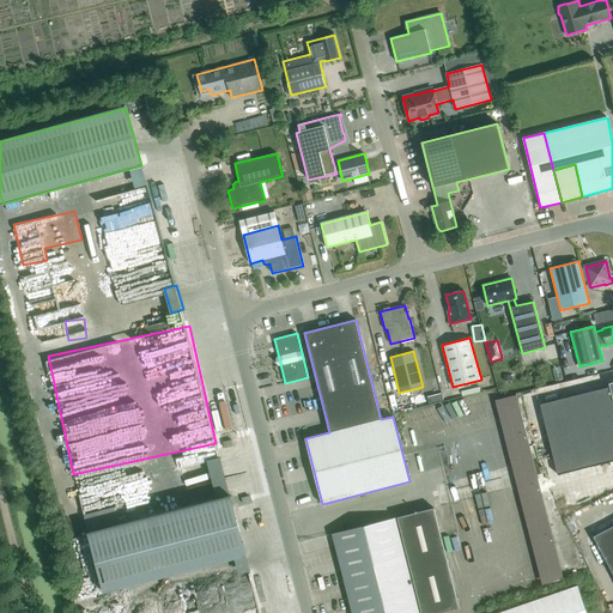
[(550,439),(612,423),(612,382),(610,383),(610,387),(540,405),(550,439)]
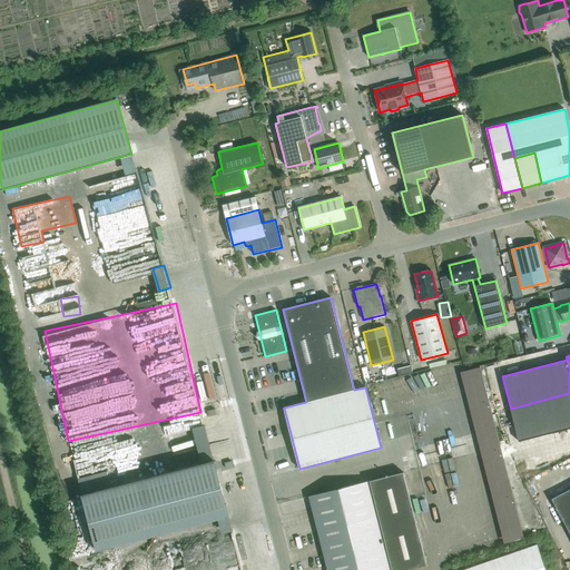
[(480,367),(460,372),(462,380),(482,374),(480,367)]
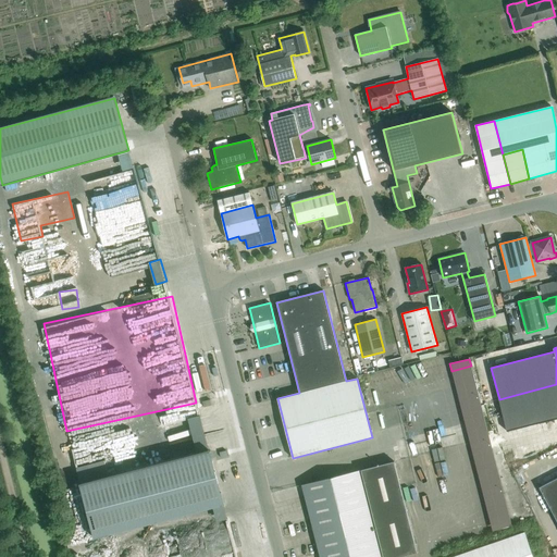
[(471,366),(452,371),(454,378),(472,373),(471,366)]
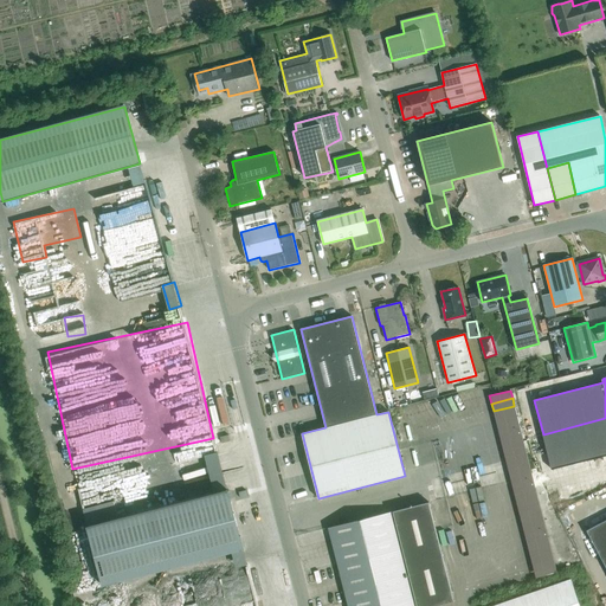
[(514,406),(494,411),(495,419),(516,413),(514,406)]
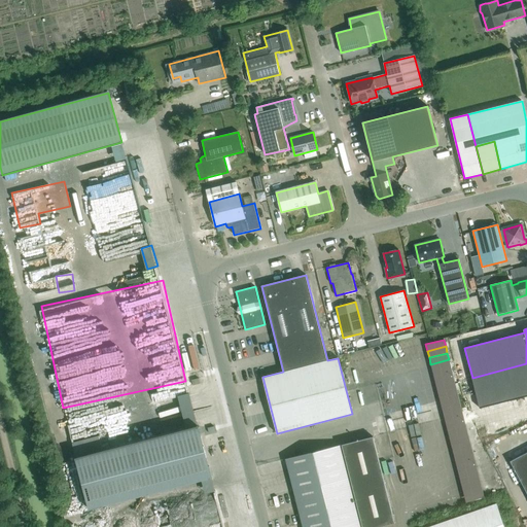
[(449,359),(430,364),(432,371),(451,365),(449,359)]
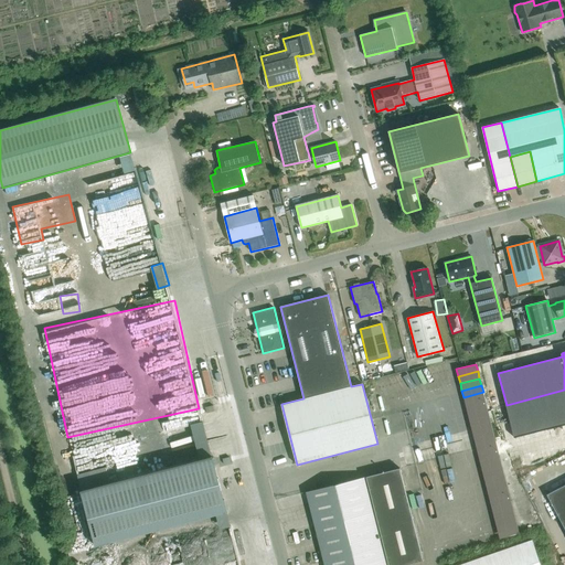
[(564,390),(507,405),(514,437),(564,424),(564,390)]
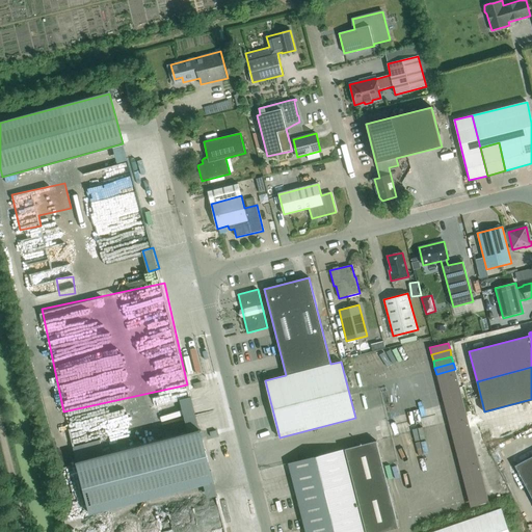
[(455,369),(436,374),(437,380),(456,376),(455,369)]
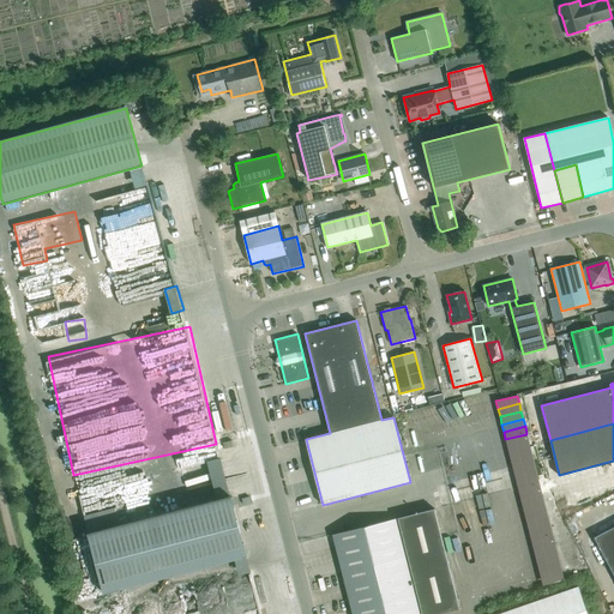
[(527,434),(505,439),(507,447),(529,441),(527,434)]
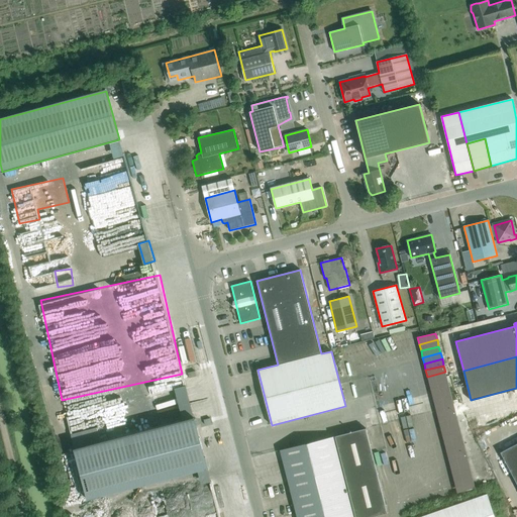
[(445,372),(427,377),(429,383),(447,379),(445,372)]
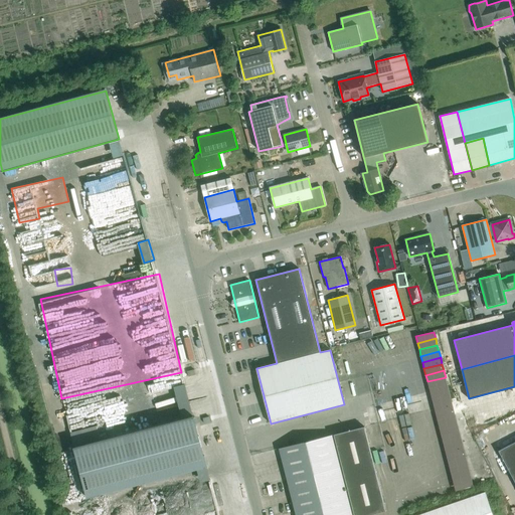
[(446,377),(427,381),(428,388),(447,383),(446,377)]
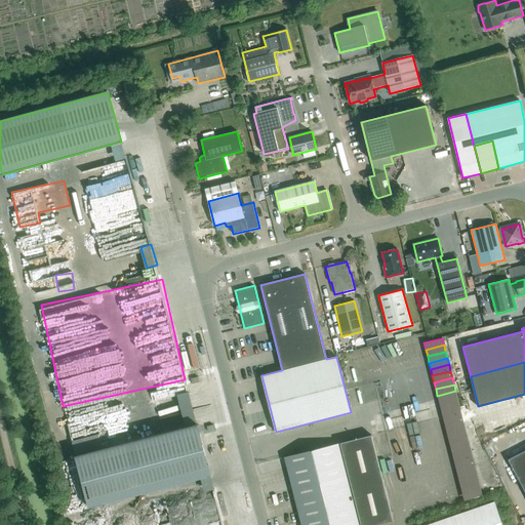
[(195,423),(198,422),(190,390),(180,392),(188,421),(194,419),(195,423)]
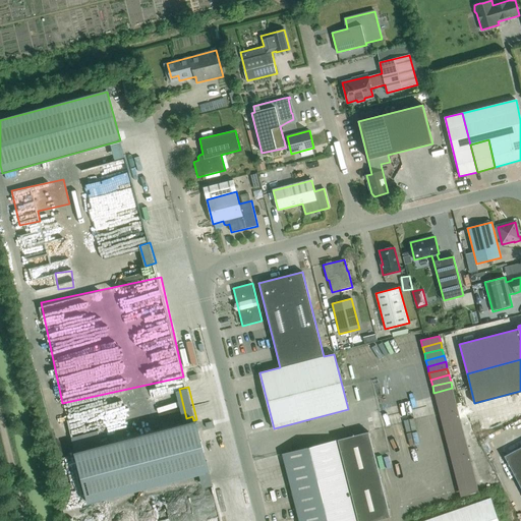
[(452,388),(433,393),(436,399),(454,394),(452,388)]
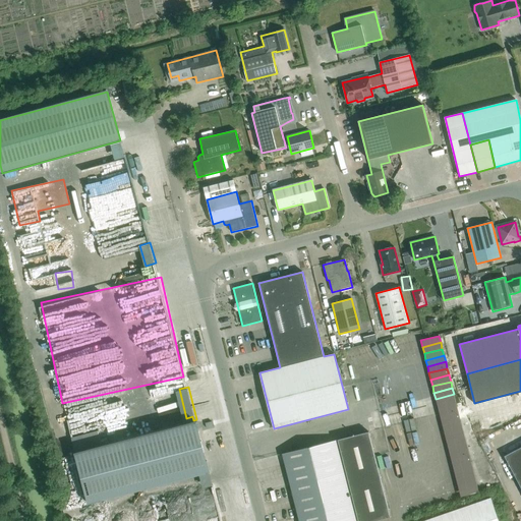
[(454,394),(436,399),(438,405),(455,401),(454,394)]
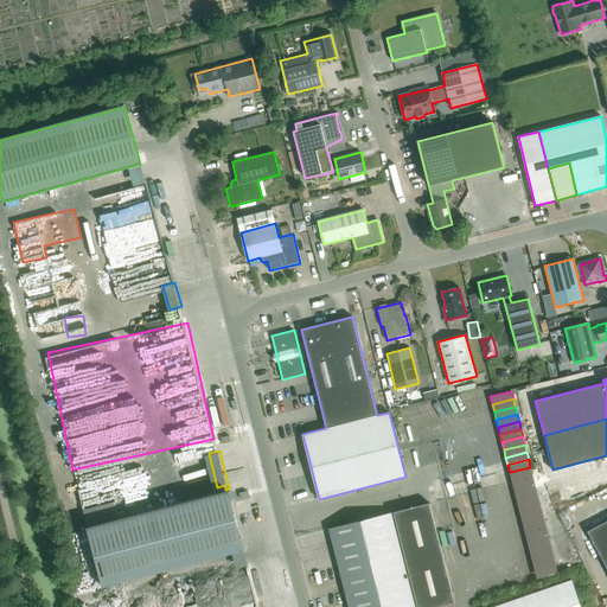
[(530,467),(510,472),(511,480),(532,474),(530,467)]
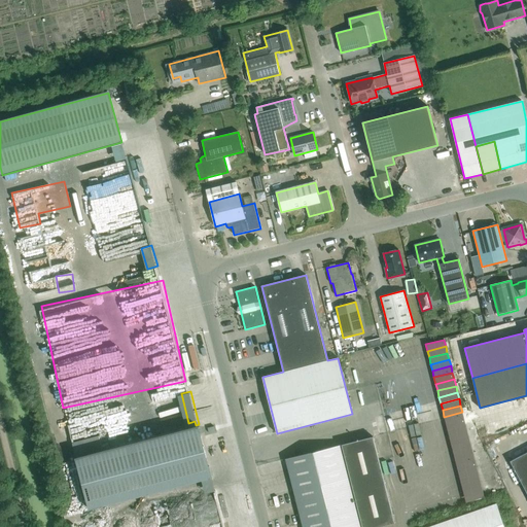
[(462,412),(444,417),(446,423),(464,419),(462,412)]
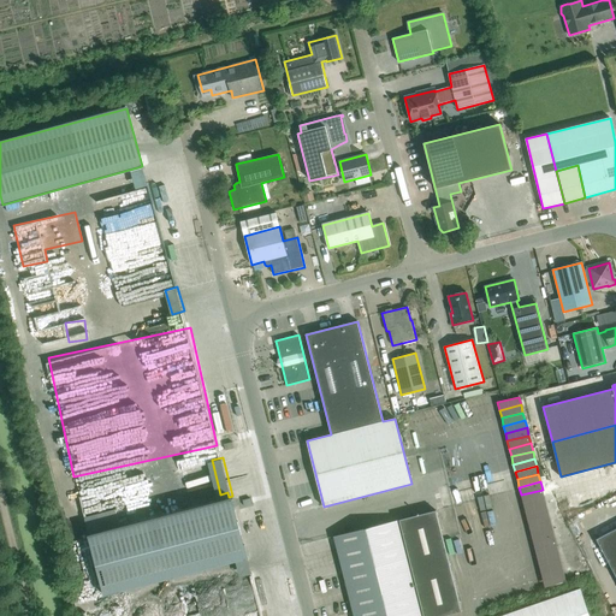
[(543,490),(521,495),(523,503),(544,497),(543,490)]
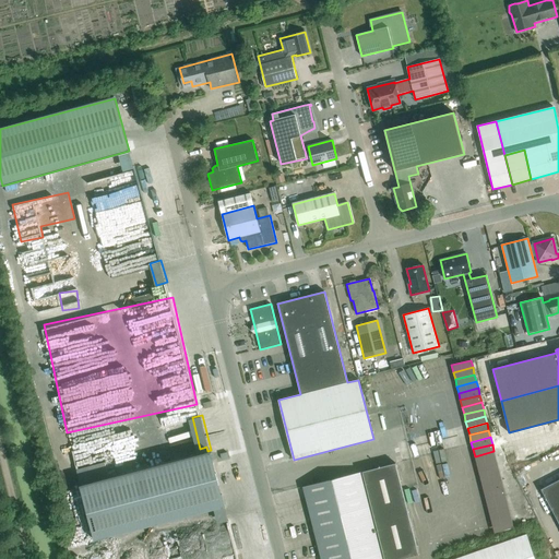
[(494,451),(475,456),(476,463),(496,459),(494,451)]
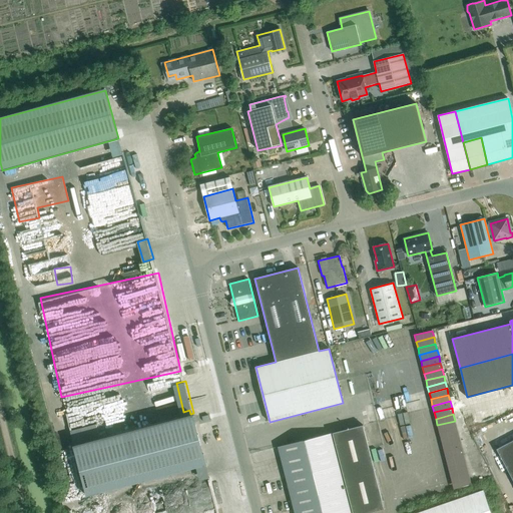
[(71,431),(75,446),(88,494),(205,464),(192,415),(100,440),(96,425),(71,431)]
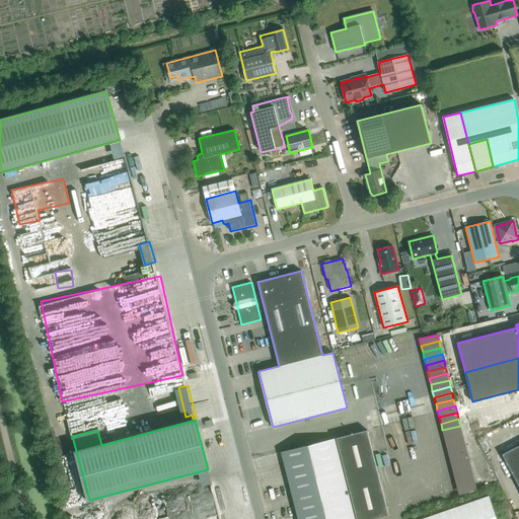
[(460,426),(442,430),(444,436),(462,432),(460,426)]
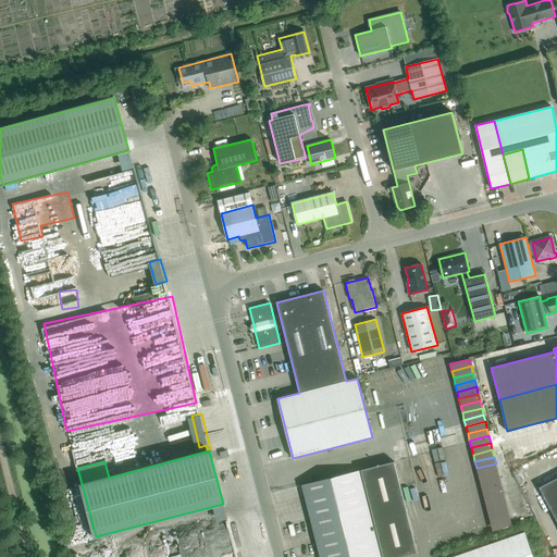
[(394,461),(361,470),(370,505),(311,519),(320,556),(401,556),(403,556),(417,553),(394,461)]
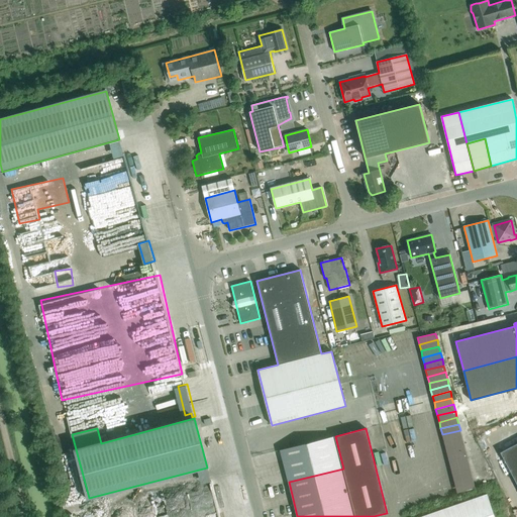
[(460,430),(442,434),(443,441),(461,436),(460,430)]
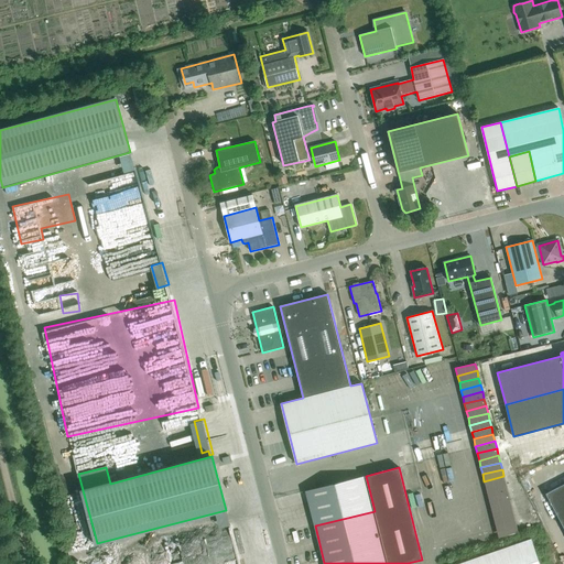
[(306,491),(315,525),(375,511),(366,476),(306,491)]
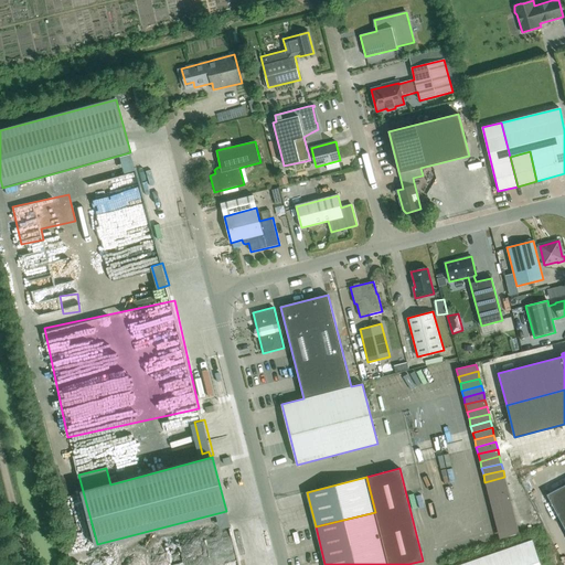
[(504,477),(484,482),(487,489),(507,484),(504,477)]
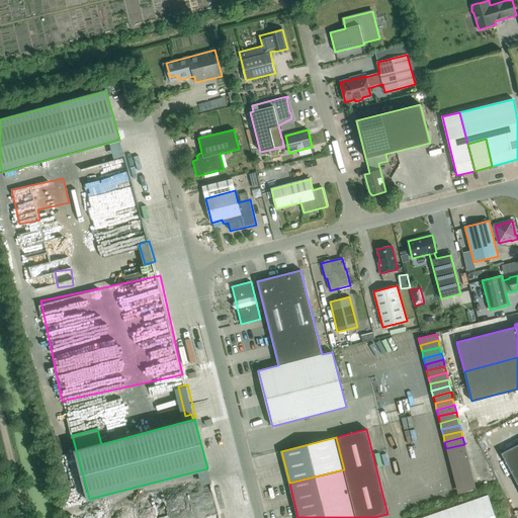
[(464,444),(446,448),(448,455),(466,450),(464,444)]
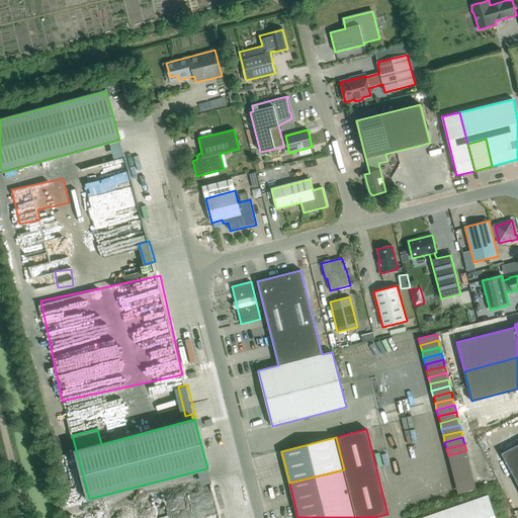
[(517,444),(501,453),(517,485),(517,444)]
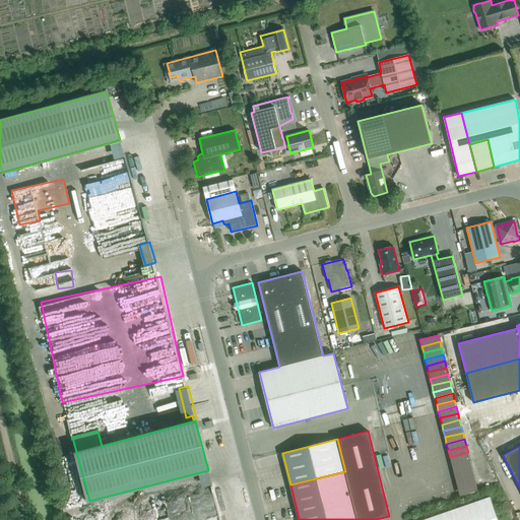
[(468,452),(450,457),(451,463),(469,459),(468,452)]
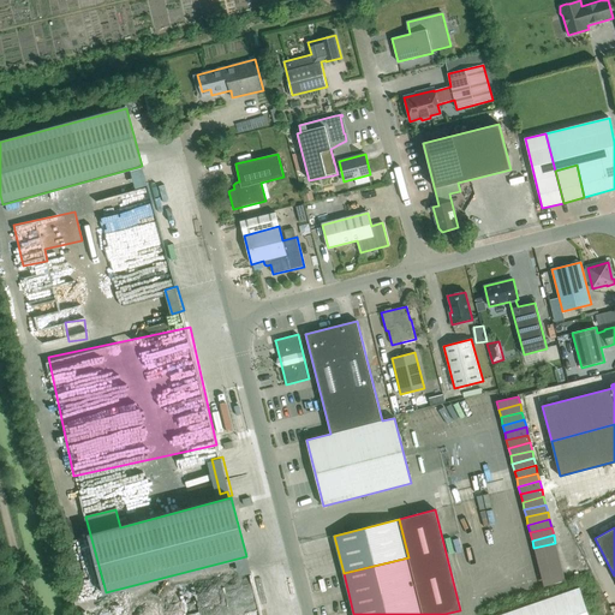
[(555,543),(533,548),(536,556),(557,550),(555,543)]
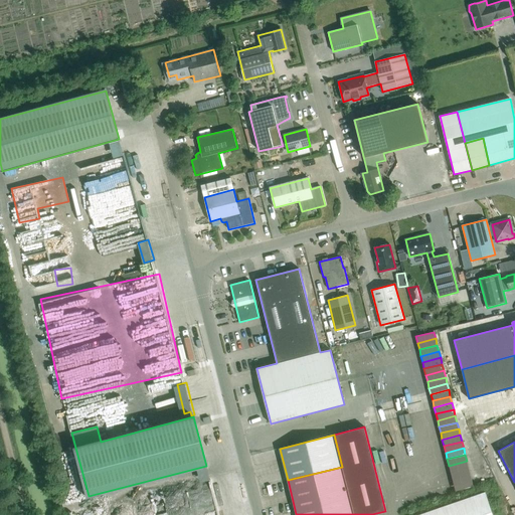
[(467,461),(449,466),(451,472),(468,467),(467,461)]
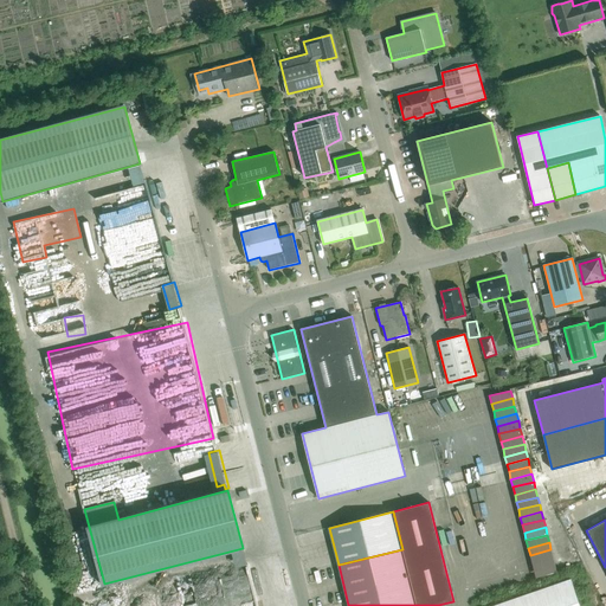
[(550,549),(530,555),(532,562),(553,558),(550,549)]
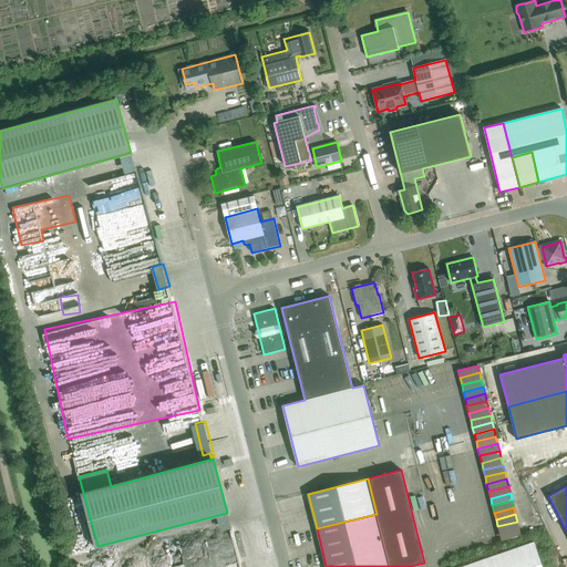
[(517,522),(497,526),(500,534),(519,528),(517,522)]
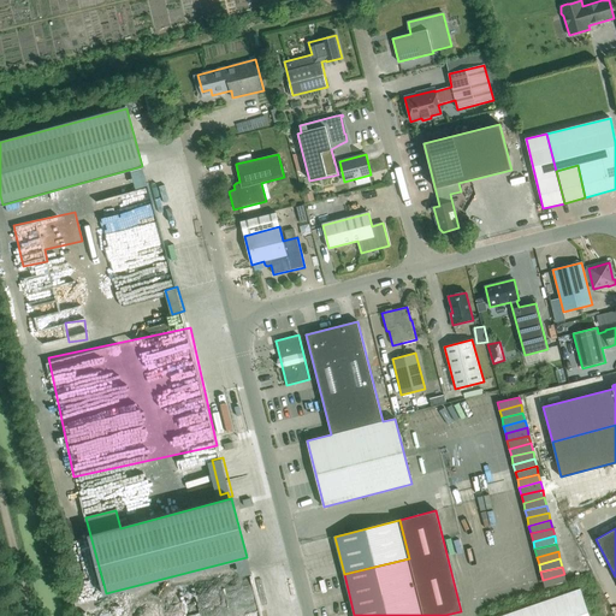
[(588,615),(580,588),(501,615),(588,615)]
